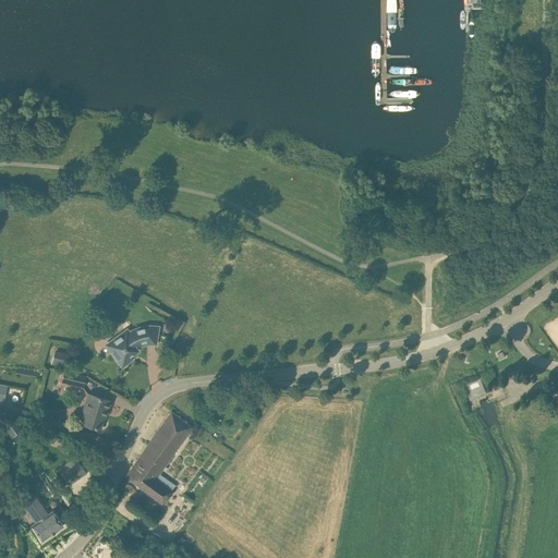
[(153,343),(155,344),(158,327),(152,326),(147,327),(141,328),(136,329),(132,330),(125,335),(124,331),(114,339),(114,340),(111,343),(110,344),(109,346),(109,347),(110,349),(110,350),(112,353),(111,354),(112,356),(113,355),(121,367),(132,360),(130,356),(137,351),(136,349),(138,347),(141,346),(143,346),(146,344),(150,343),(153,343)]
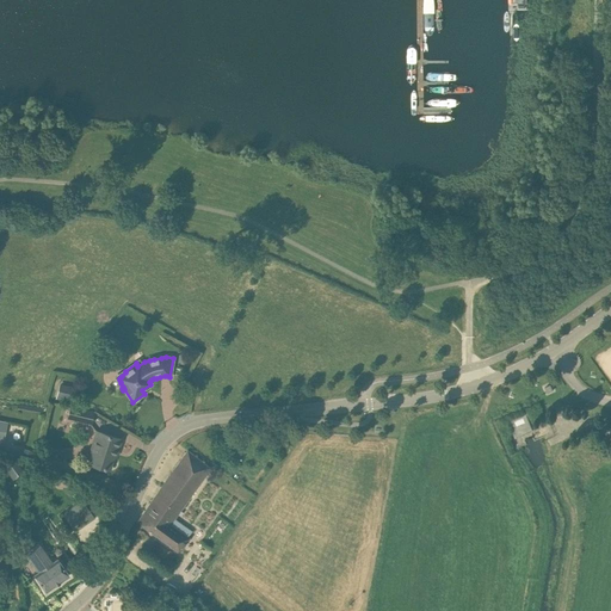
[(56,399),(73,402),(76,387),(60,383),(56,399)]
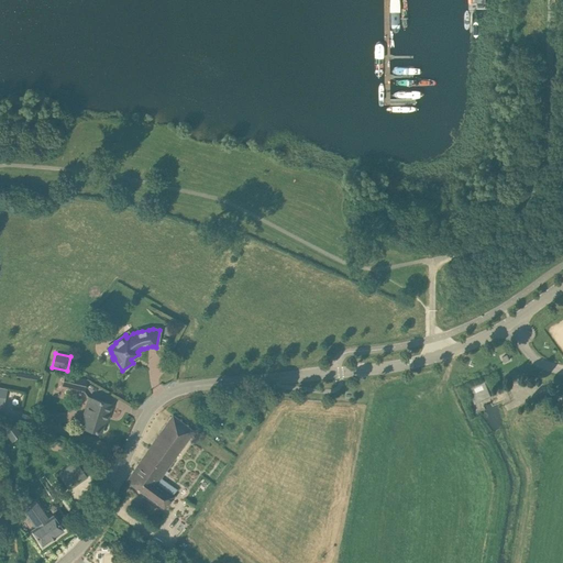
[(84,390),(86,379),(65,374),(63,385),(84,390)]
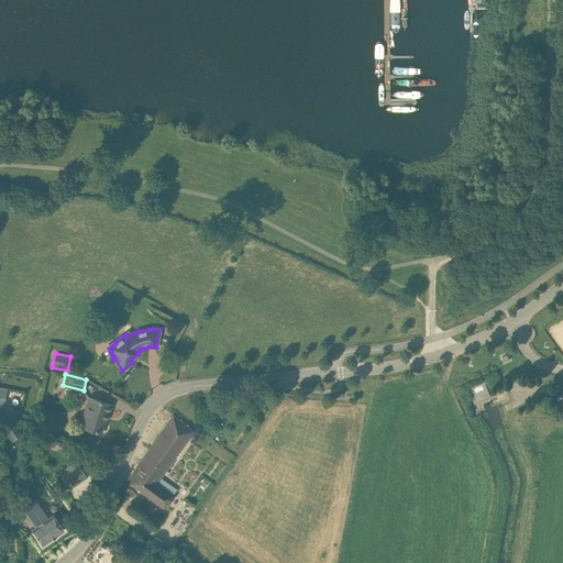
[(484,382),(468,387),(474,404),(489,397),(484,382)]
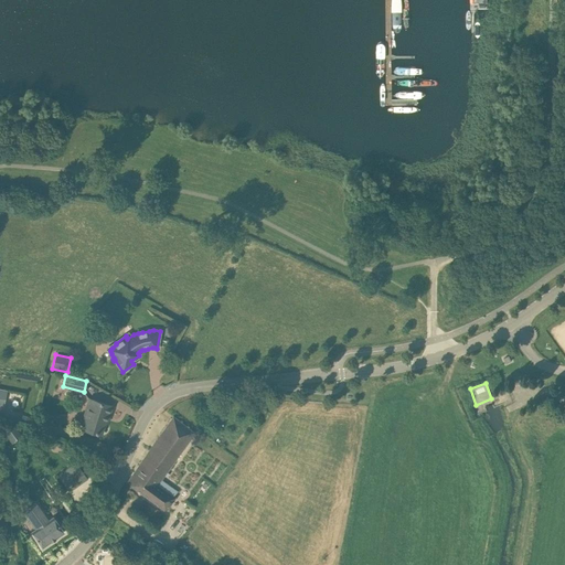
[(80,428),(102,435),(107,416),(109,416),(113,406),(89,398),(80,428)]
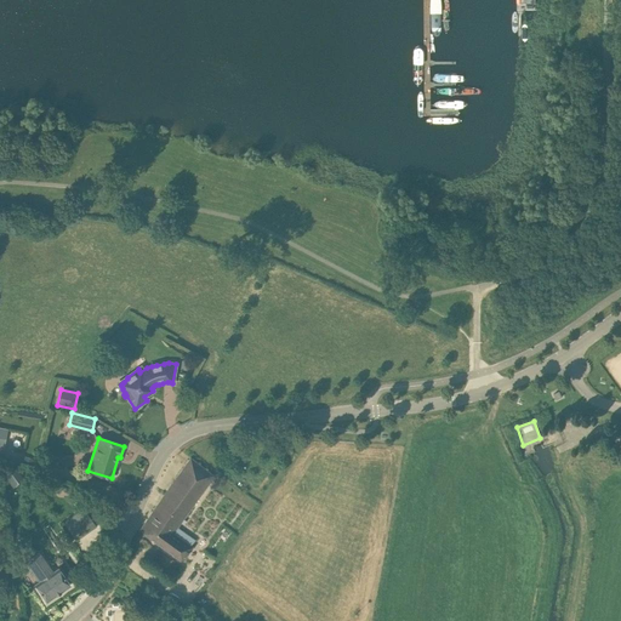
[(164,496),(188,513),(211,479),(188,461),(164,496)]
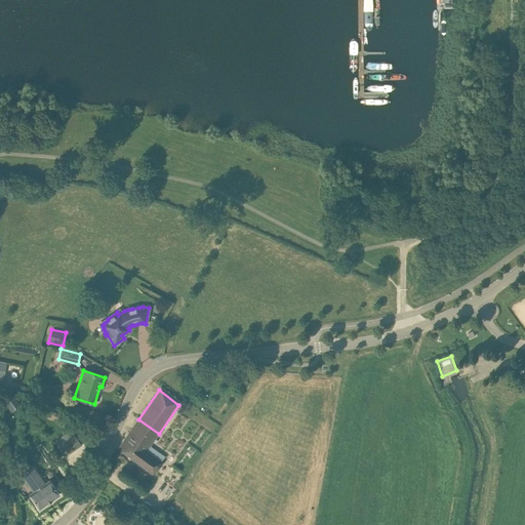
[(146,451),(159,434),(138,419),(118,448),(155,474),(162,462),(146,451)]
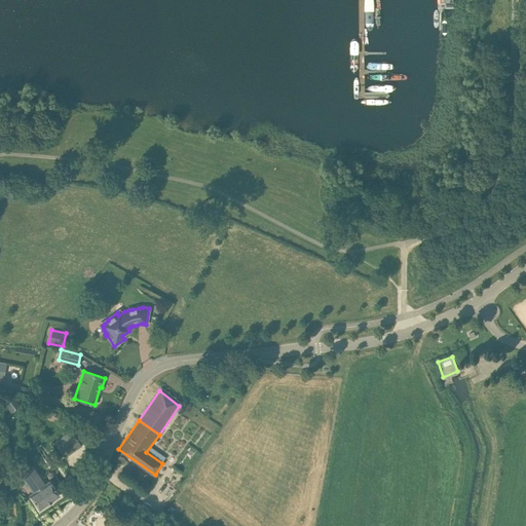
[(74,436),(58,447),(64,456),(80,445),(74,436)]
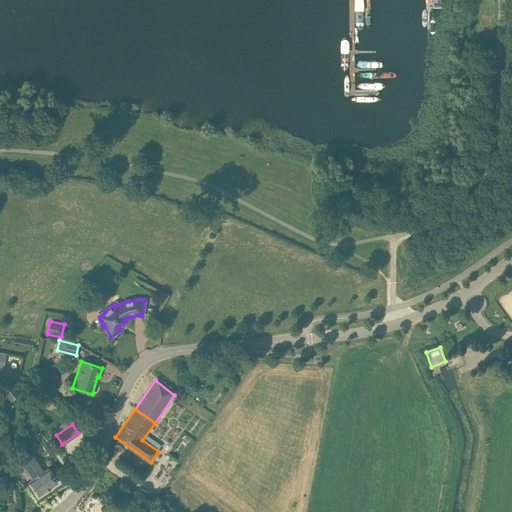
[(34,453),(20,463),(32,479),(29,481),(39,496),(58,482),(48,468),(44,470),(34,453)]
